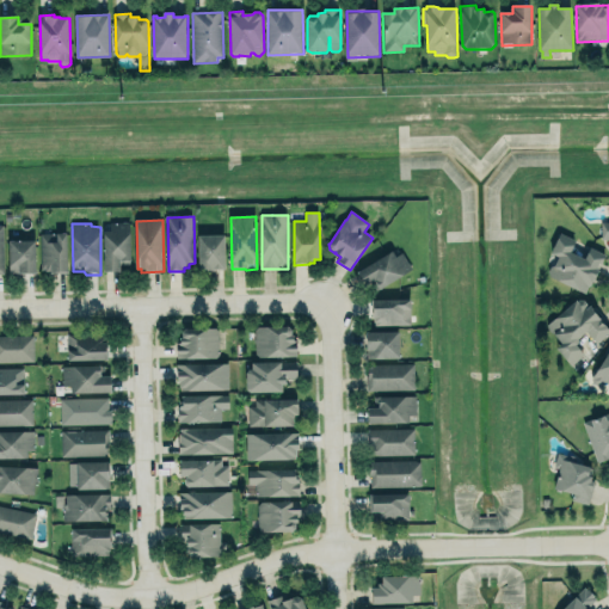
[(105,272),(121,272),(121,266),(131,265),(130,223),(105,225),(105,272)]
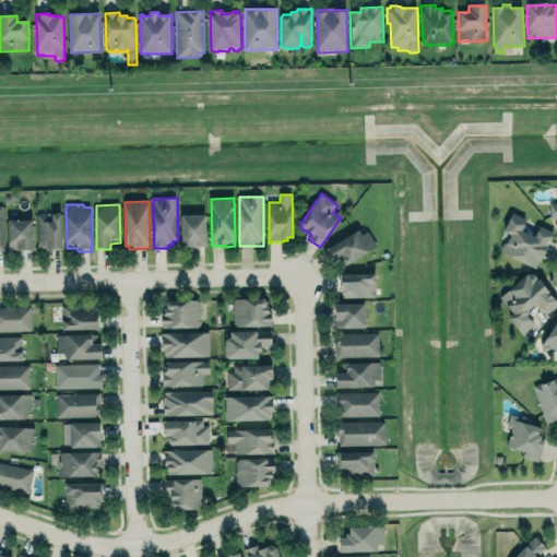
[(62,250),(61,214),(37,214),(38,250),(62,250)]
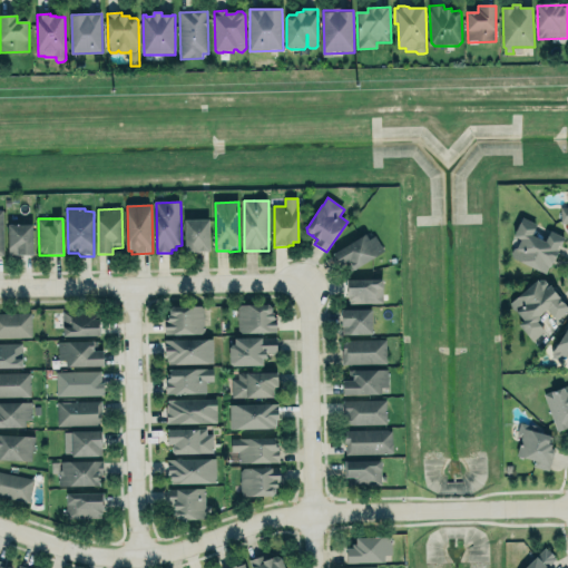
[(507,257),(548,275),(564,238),(550,232),(546,242),(532,236),(538,225),(524,219),(507,257)]
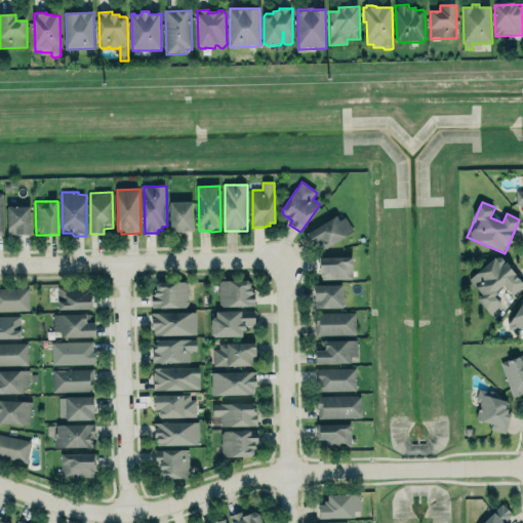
[(194,232),(193,203),(170,203),(171,233),(194,232)]
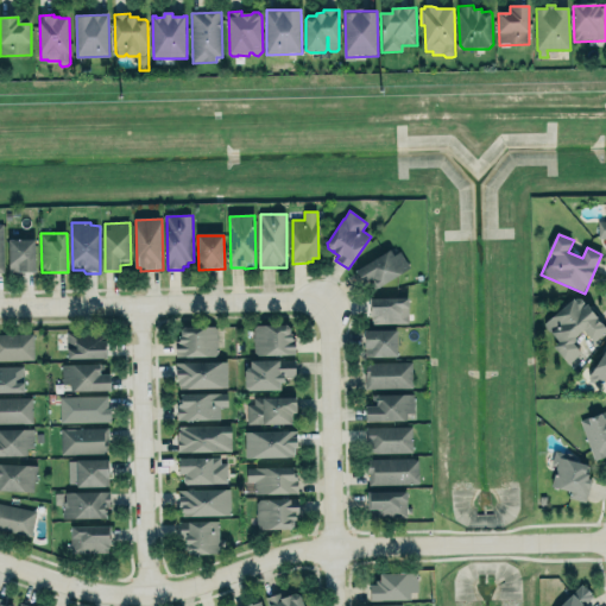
[(10,240),(10,272),(37,272),(36,240),(10,240)]
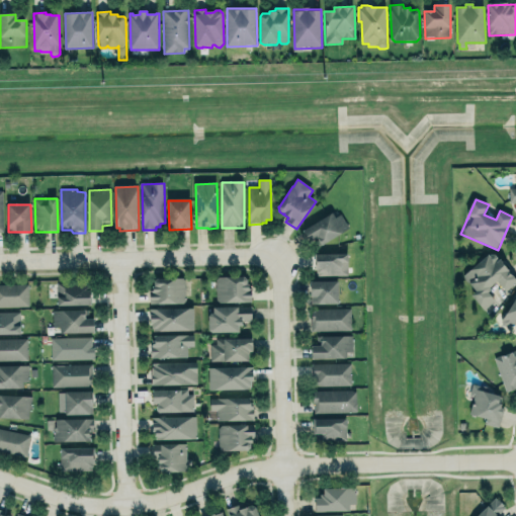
[(303,232),(309,242),(314,239),(319,248),(350,230),(339,210),(303,232)]
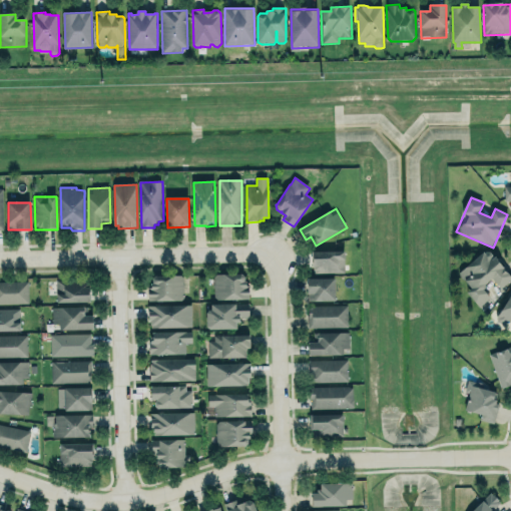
[(345,274),(346,252),(313,252),(313,273),(345,274)]
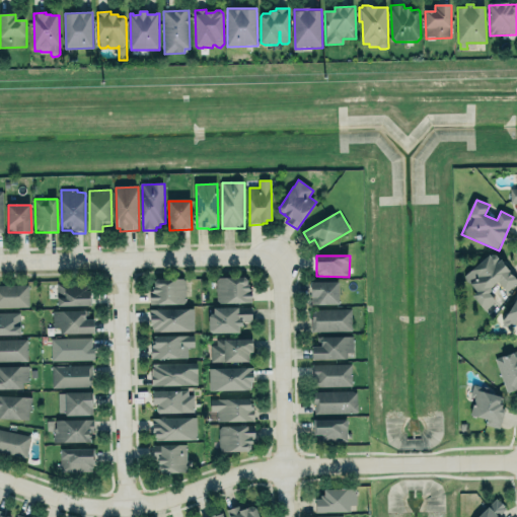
[(464,276),(466,281),(468,283),(477,292),(472,296),(486,311),(497,302),(490,293),(492,292),(493,288),(499,283),(507,293),(508,292),(511,296),(516,290),(516,278),(501,260),(498,263),(497,262),(499,260),(499,259),(496,255),(492,255),(492,257),(490,255),(464,276)]
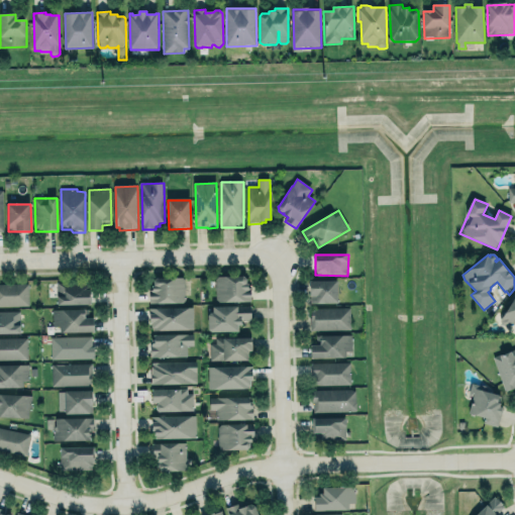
[(216,278),(216,303),(252,303),(252,286),(246,286),(246,277),(216,278)]
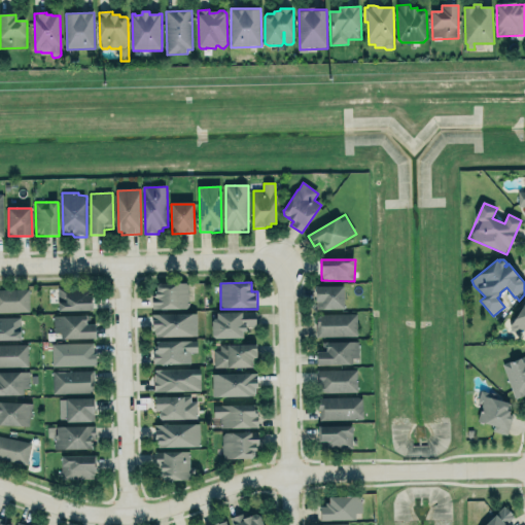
[(154,295),(154,309),(188,310),(189,306),(189,285),(186,283),(162,284),(159,287),(159,292),(156,292),(156,295),(154,295)]
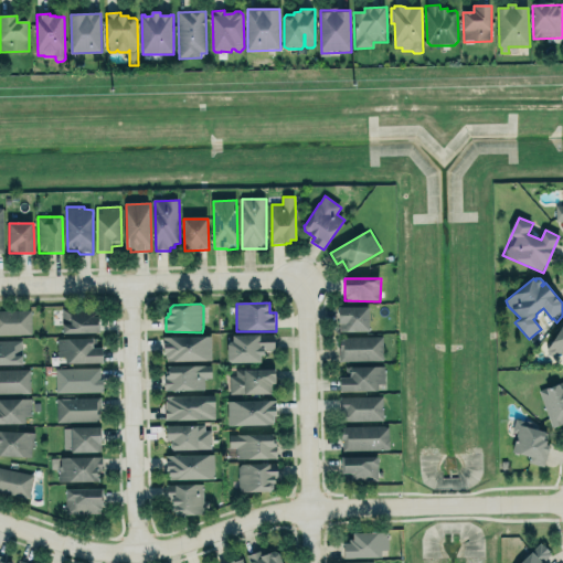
[(369,307),(339,308),(339,332),(370,332),(369,307)]
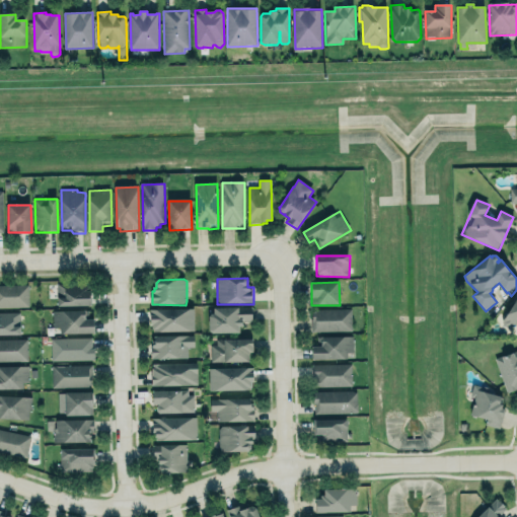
[(58,284),(59,307),(92,306),(92,291),(89,291),(89,284),(58,284)]
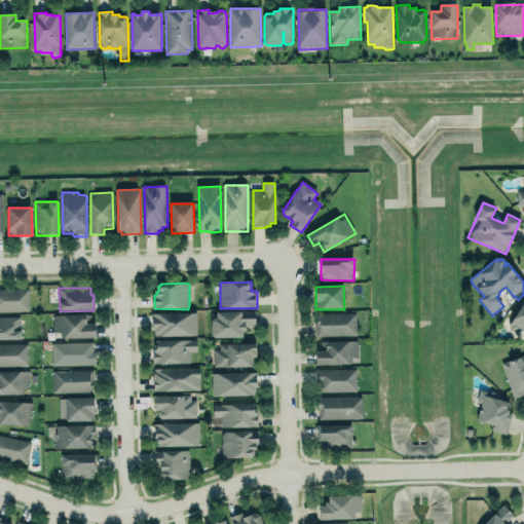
[(0,290),(30,290),(31,312),(0,312),(0,290)]
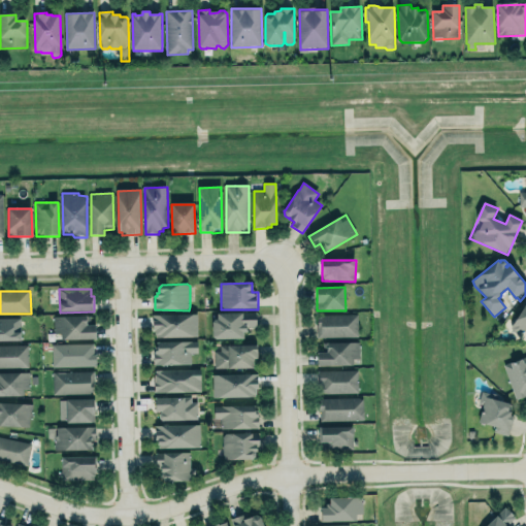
[(525,332),(523,331),(521,334),(517,334),(513,331),(512,328),(525,304),(525,332)]
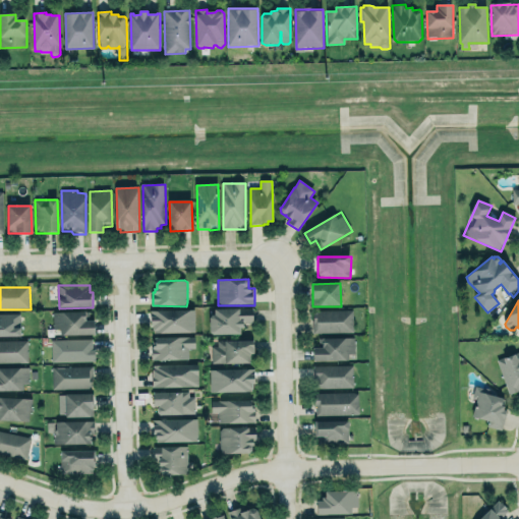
[(242,335),(242,324),(254,323),(254,309),(211,310),(212,335),(242,335)]
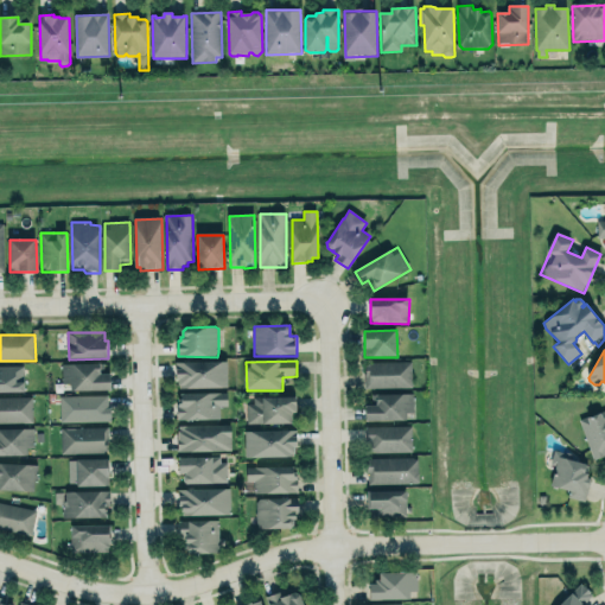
[(228,362),(177,363),(177,389),(228,388),(228,362)]
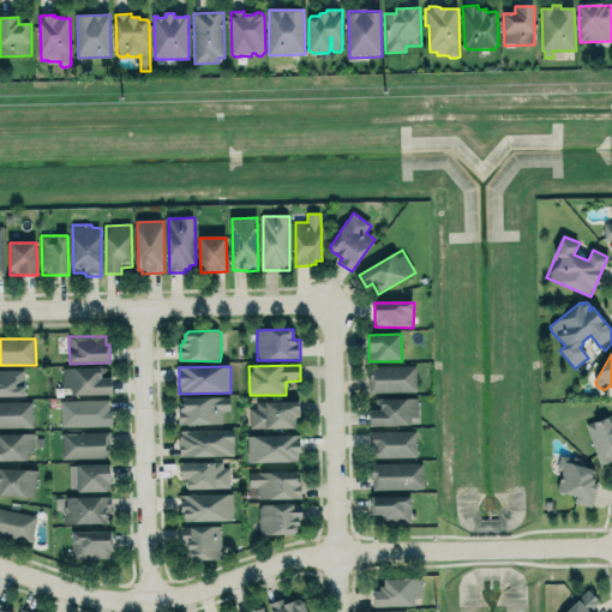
[(375,367),(417,366),(418,393),(370,394),(370,379),(371,379),(371,371),(375,370),(375,367)]
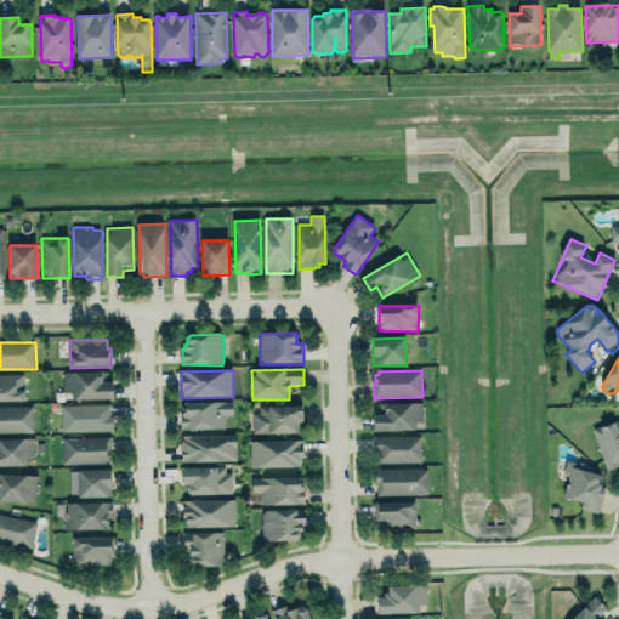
[(63,373),(63,396),(71,395),(71,402),(115,401),(115,381),(104,381),(104,372),(63,373)]
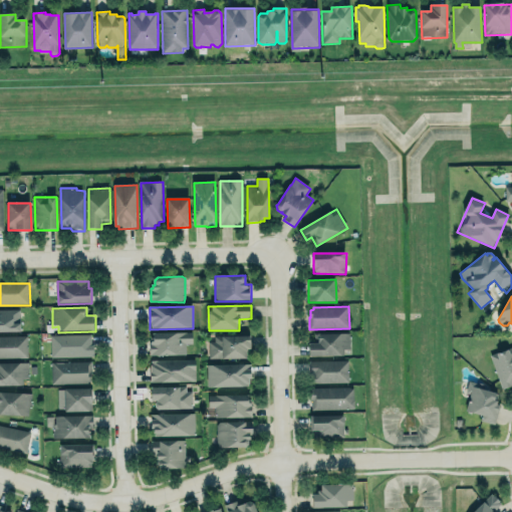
[(0,332),(21,332),(20,310),(0,310),(0,332)]
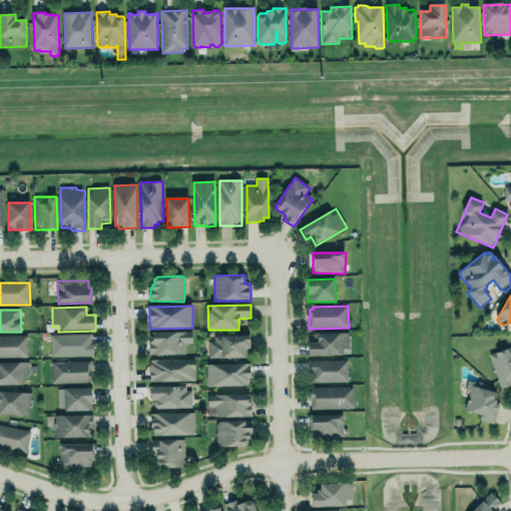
[(153,333),(153,338),(151,338),(151,354),(186,354),(186,344),(192,344),(192,333),(153,333)]
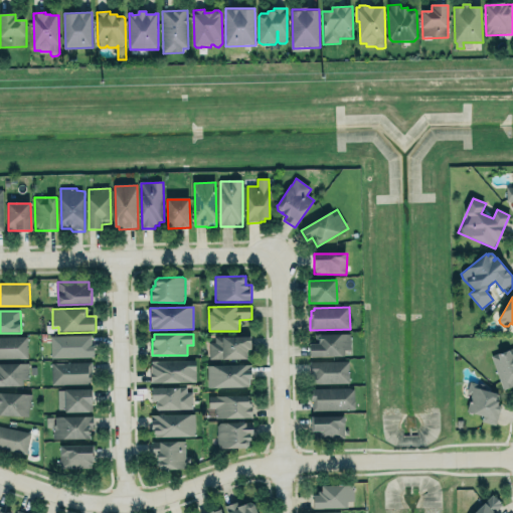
[(350,334),(351,350),(345,350),(345,356),(311,357),(311,345),(320,344),(319,335),(350,334)]
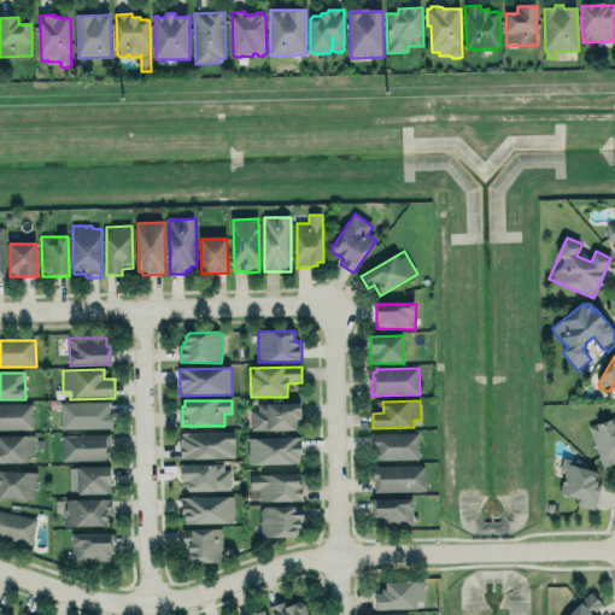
[(63,431),(112,429),(112,403),(62,404),(63,431)]
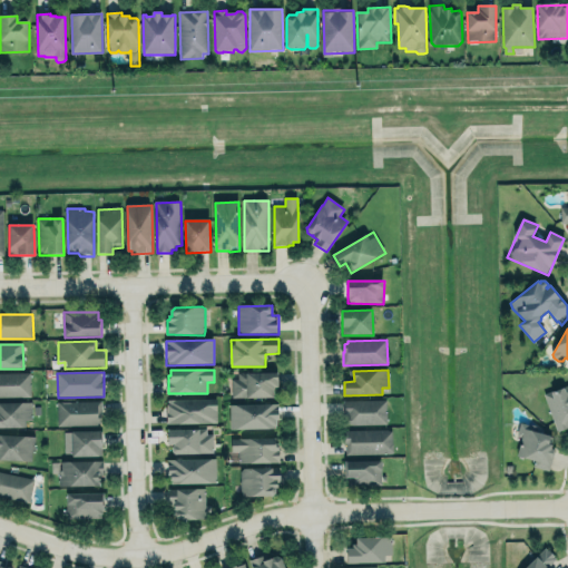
[(0,398),(31,398),(31,373),(0,373),(0,398)]
